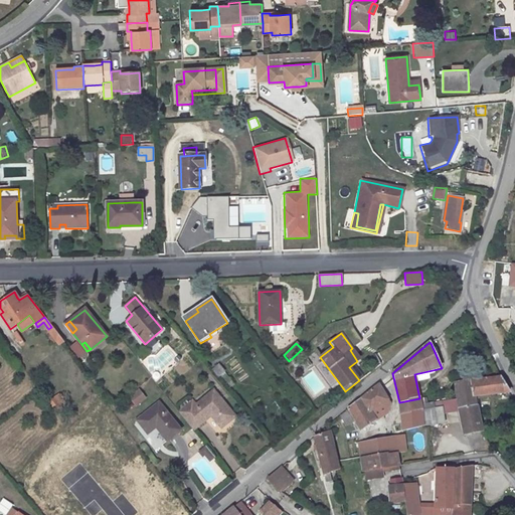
[(350,350),(357,361),(359,359),(352,348),(350,350)]
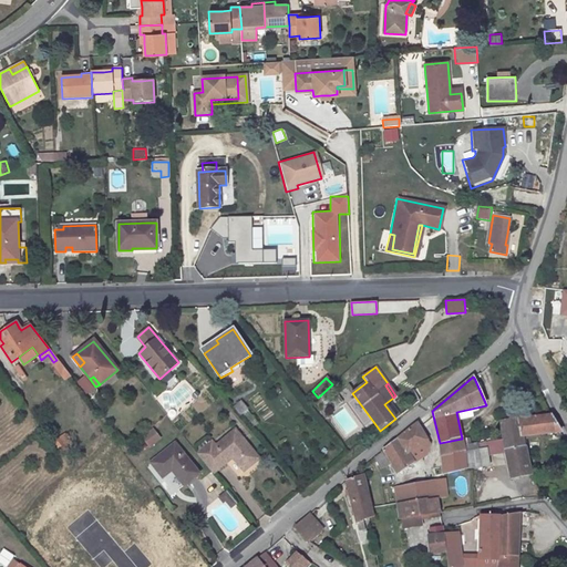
[(240,401),(234,406),(240,415),(248,410),(240,401)]
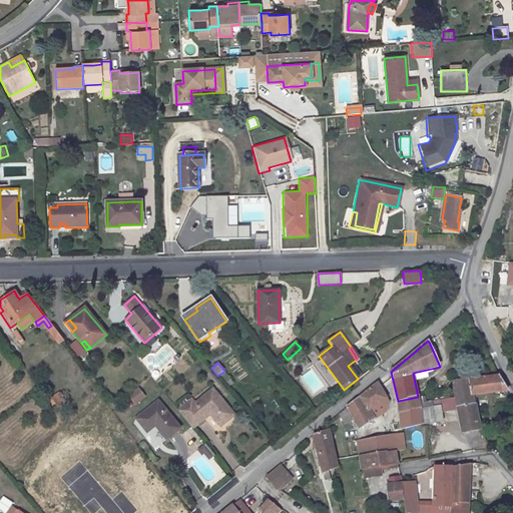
[(454,382),(456,397),(457,407),(475,404),(473,395),(508,391),(499,376),(454,382)]
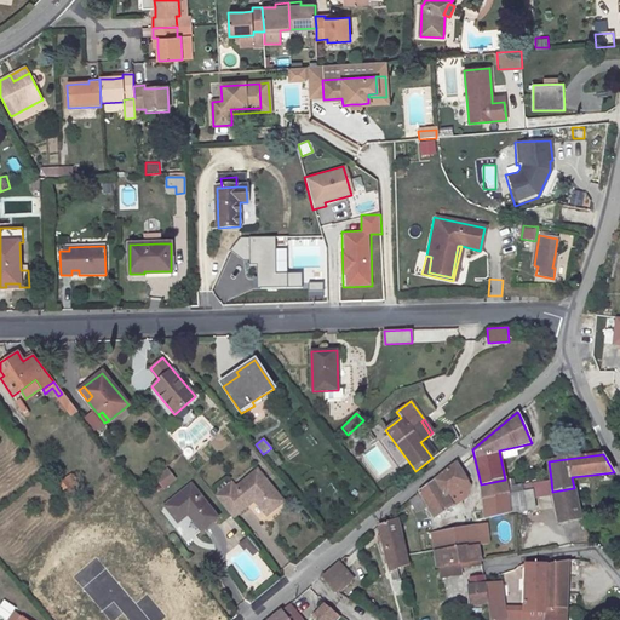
[(452,506),(460,500),(453,489),(468,481),(455,463),(419,492),(420,493),(415,495),(417,497),(409,500),(417,512),(428,505),(435,517),(452,505),(452,506)]
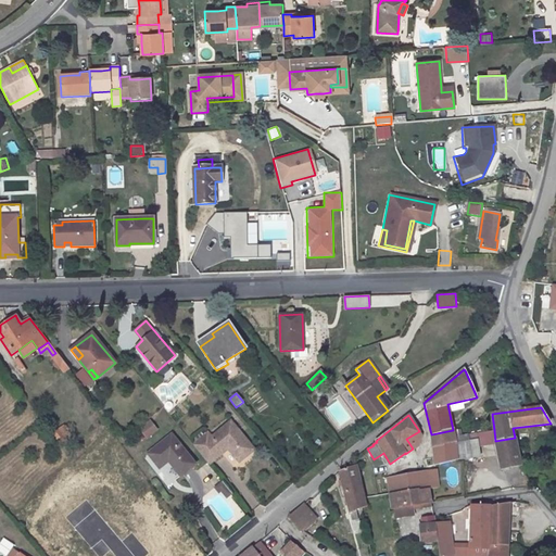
[(147,440),(159,430),(150,419),(138,429),(147,440)]
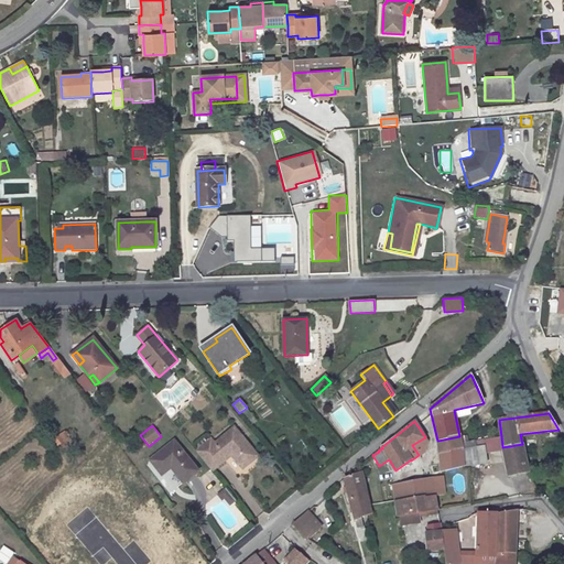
[(195,451),(210,470),(231,453),(235,457),(234,458),(241,468),(257,456),(234,427),(214,443),(210,438),(195,451)]
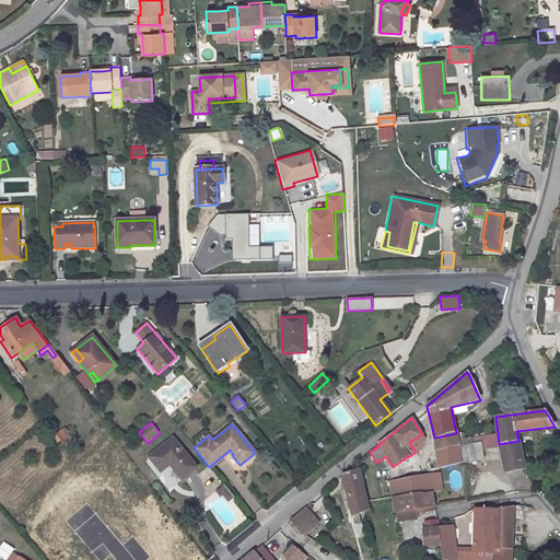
[(434,438),(435,453),(458,448),(457,440),(456,433),(434,438)]
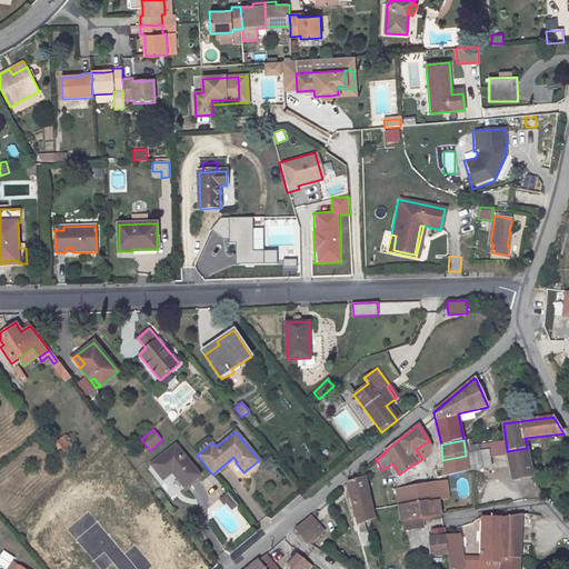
[(487,443),(488,451),(488,457),(508,453),(507,451),(506,440),(502,441),(487,443)]
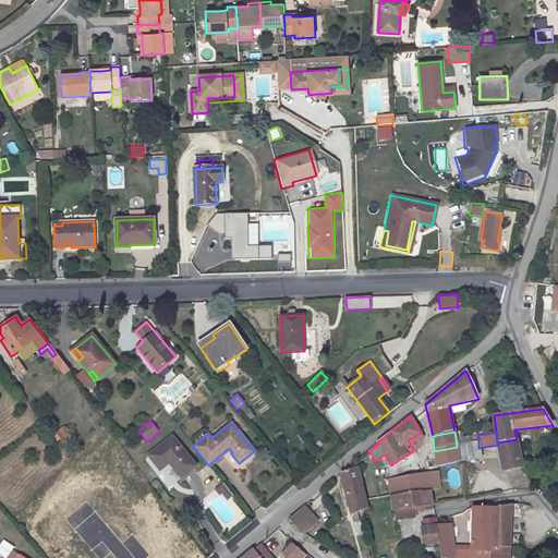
[(458,461),(473,460),(471,449),(478,448),(478,443),(477,435),(456,438),(457,447),(434,451),(436,466),(458,461)]
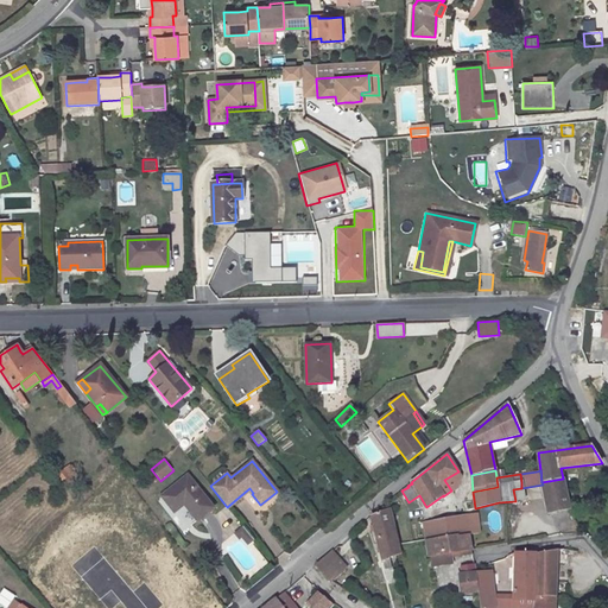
[(197,520),(213,508),(188,476),(162,496),(175,512),(184,505),(197,520)]
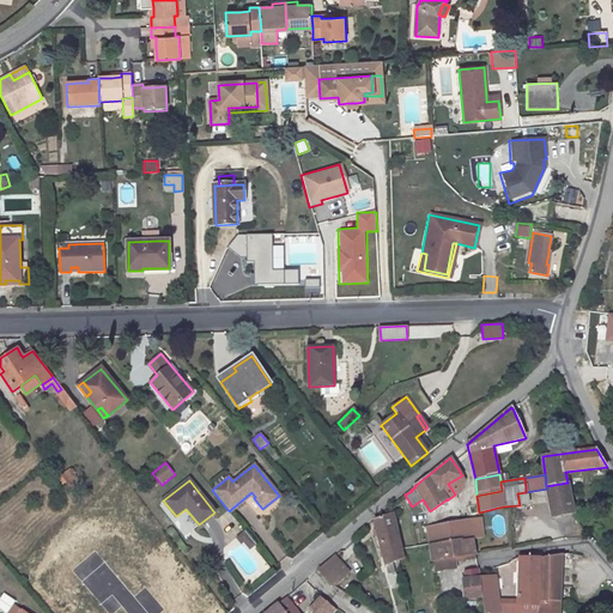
[(547,489),(552,517),(574,514),(568,483),(546,486),(547,489)]
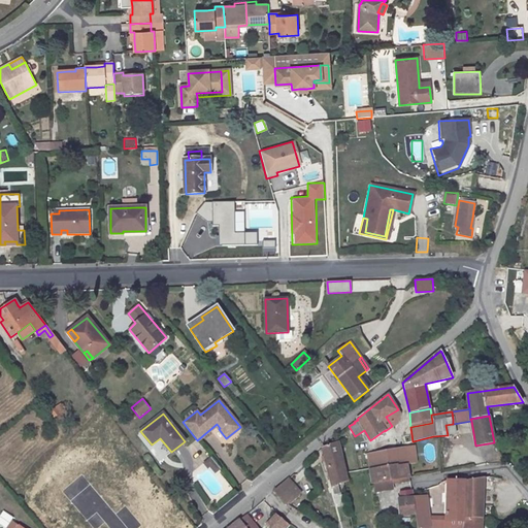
[(159,461),(170,452),(161,439),(156,442),(159,446),(152,452),(159,461)]
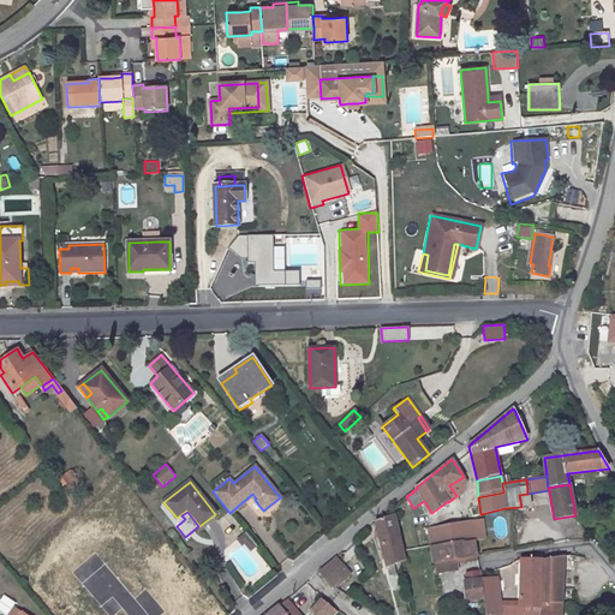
[(375,521),(388,575),(395,574),(394,565),(405,561),(393,515),(375,521)]
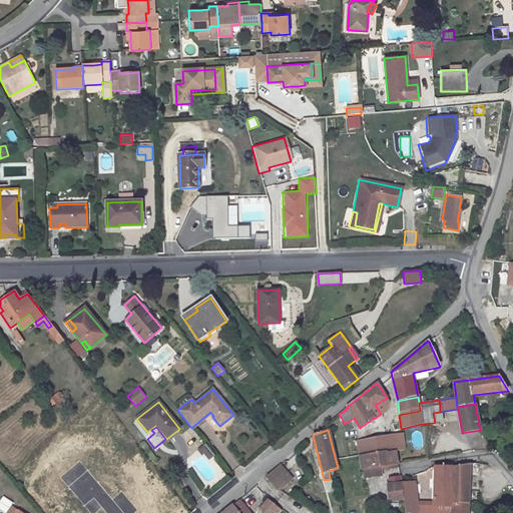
[(357,442),(361,469),(364,469),(398,464),(394,435),(357,442)]
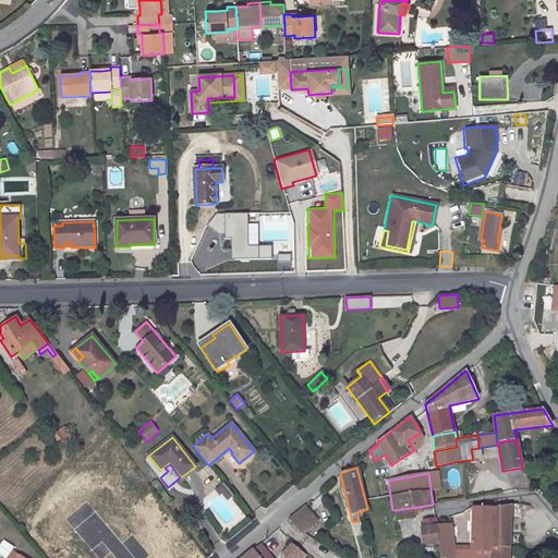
[(232,495),(223,484),(215,489),(219,494),(221,493),(227,499),(232,495)]
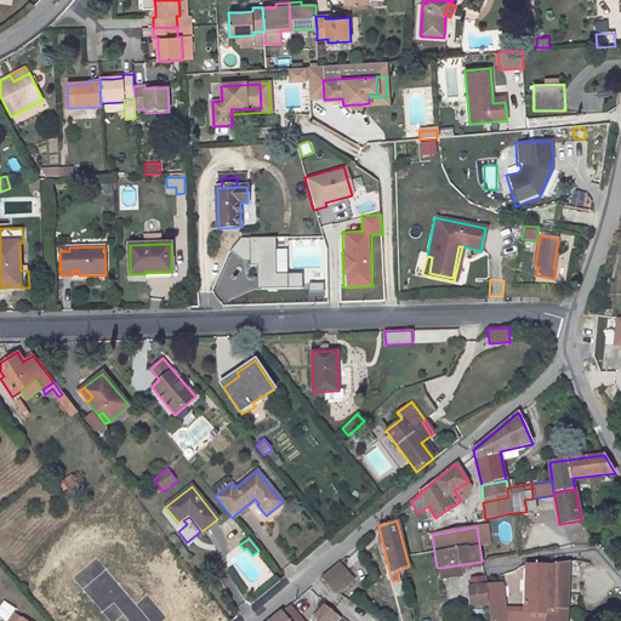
[(69,590),(95,570),(80,553),(38,587),(61,616),(79,602),(69,590)]
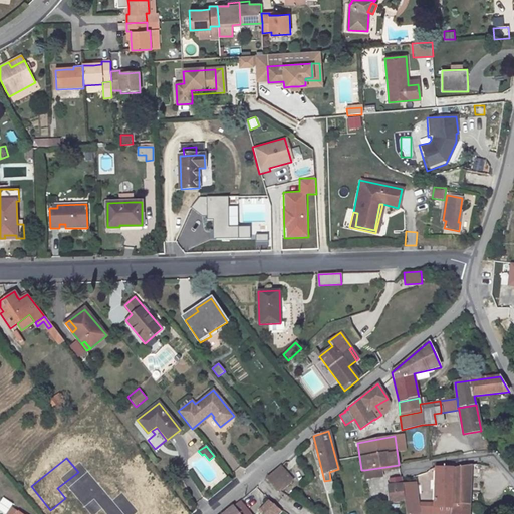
[(469,476),(478,476),(484,476),(483,464),(453,468),(452,507),(451,513),(468,513),(469,504),(469,476)]
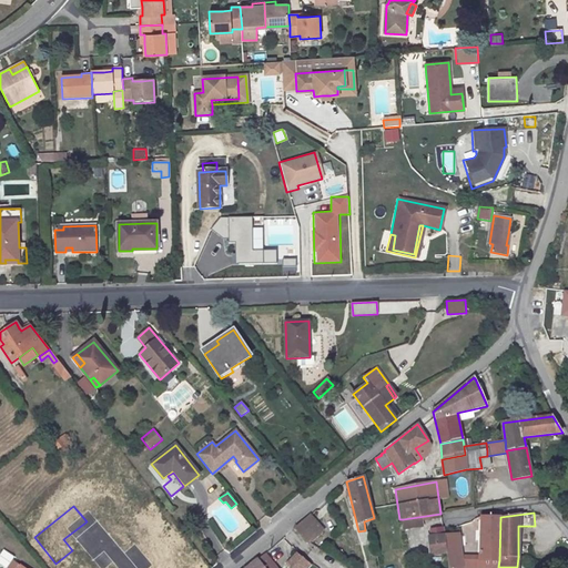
[(310,515),(295,528),(307,544),(323,528),(310,515)]
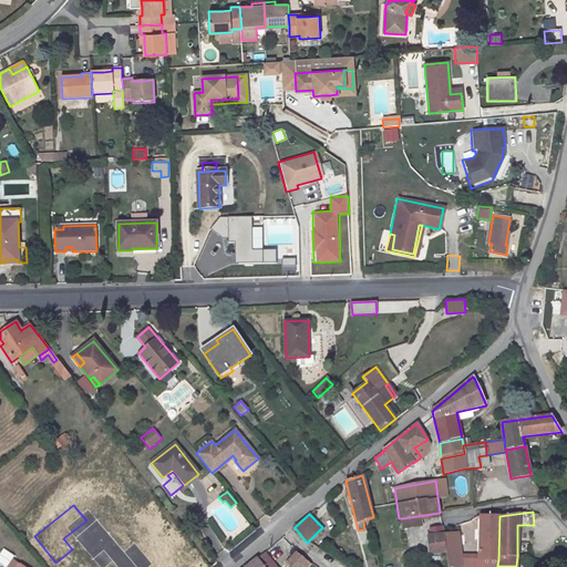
[(498,559),(500,516),(481,516),(480,559),(498,559)]
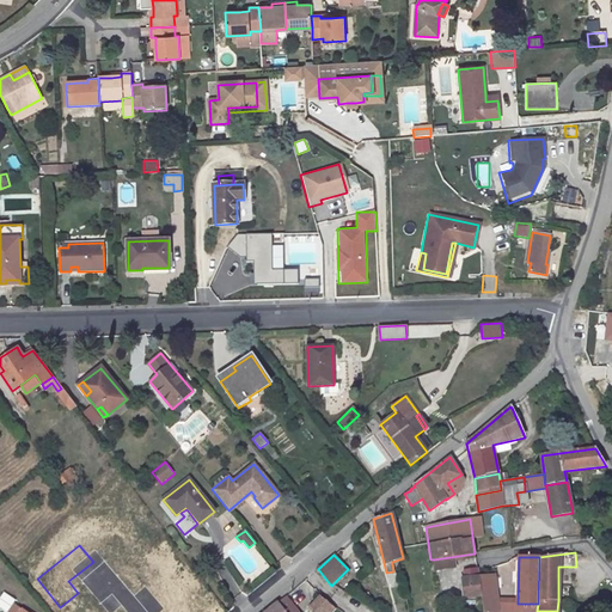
[(569,567),(558,567),(558,600),(570,601),(571,585),(569,567)]
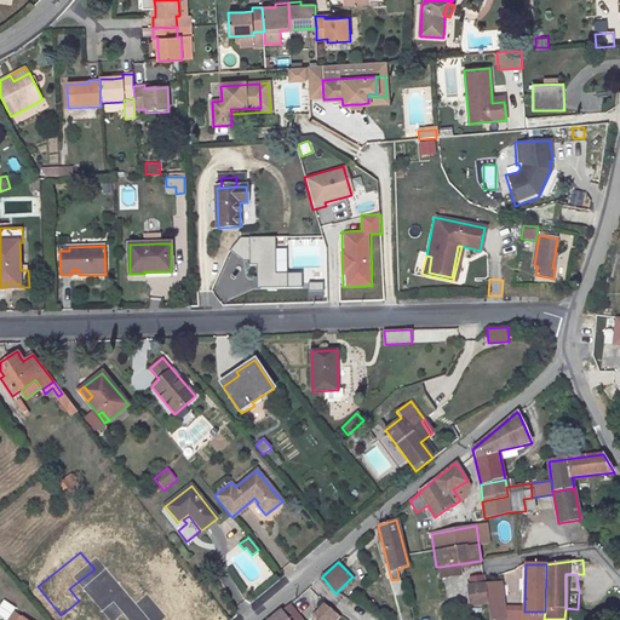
[(484,584),(487,603),(489,619),(504,619),(504,612),(500,583),(484,584)]
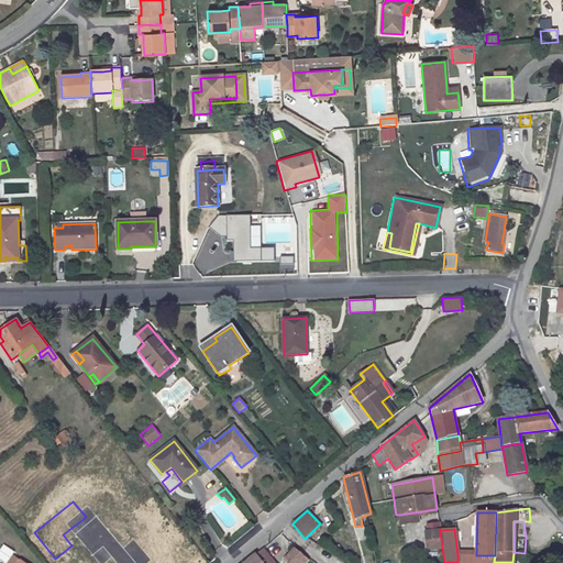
[(442,548),(440,530),(424,532),(427,550),(442,548)]
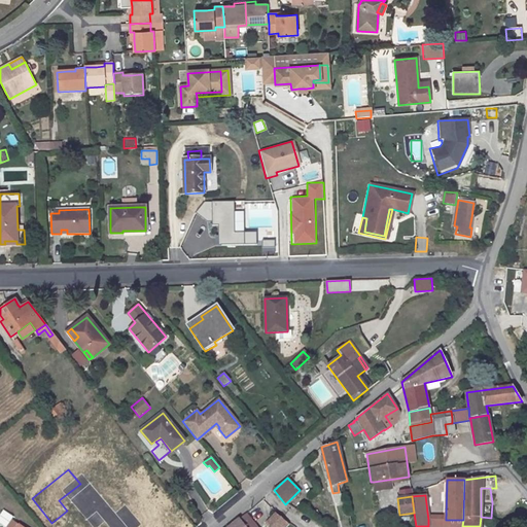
[(289,502),(286,505),(267,525),(269,526),(285,526),(301,510),(289,502)]
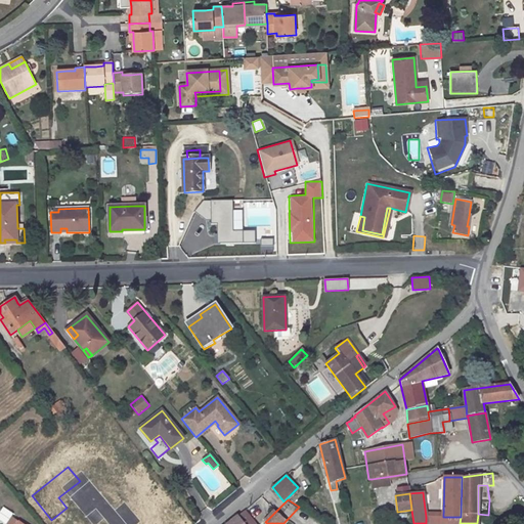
[(237,516),(244,523),(256,523),(245,510),(237,516)]
